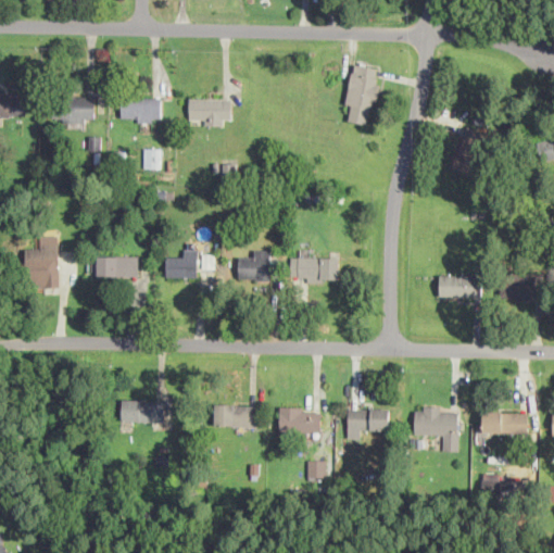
[(367,126),(381,71),(355,64),(341,120),(367,126)]
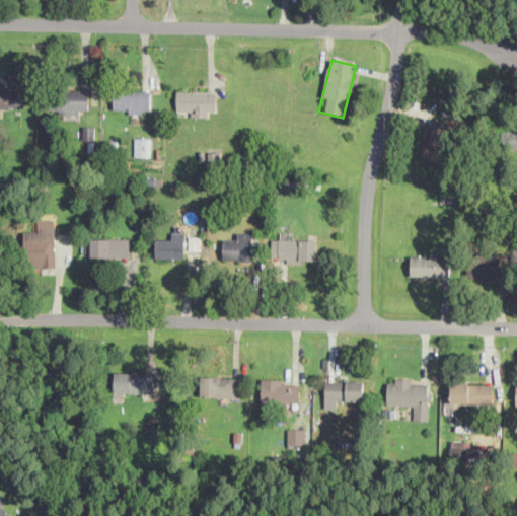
[(22,89),(0,89),(0,109),(22,111),(22,89)]
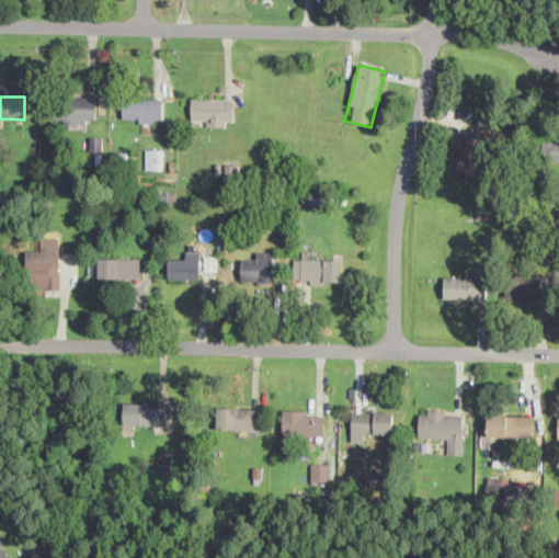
[(95,124),(95,99),(61,99),(61,124),(95,124)]
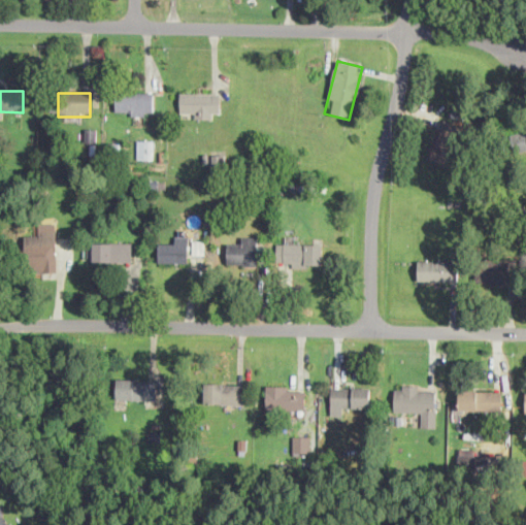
[(152,94),(114,94),(114,117),(152,117),(152,94)]
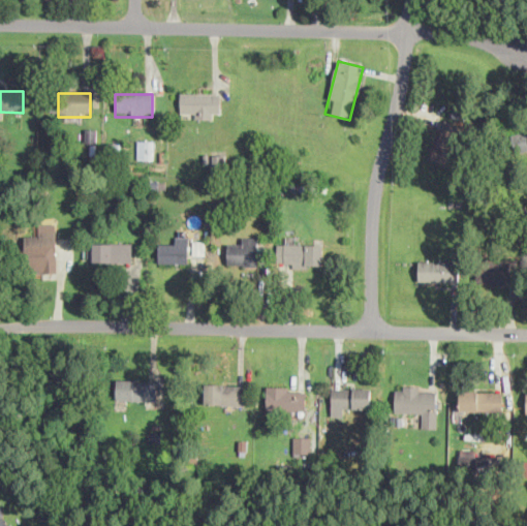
[(219,120),(219,95),(179,95),(179,120),(219,120)]
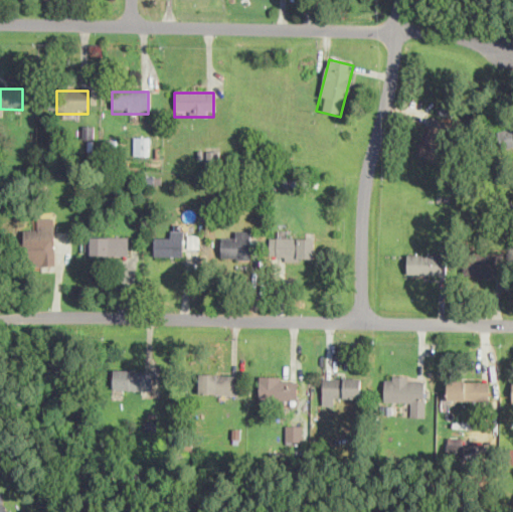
[(419,159),(440,163),(448,122),(428,118),(419,159)]
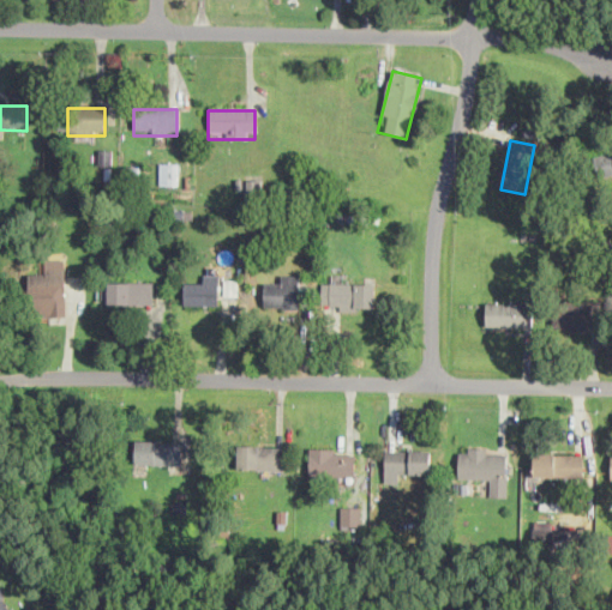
[(599,183),(611,180),(611,152),(593,157),(599,183)]
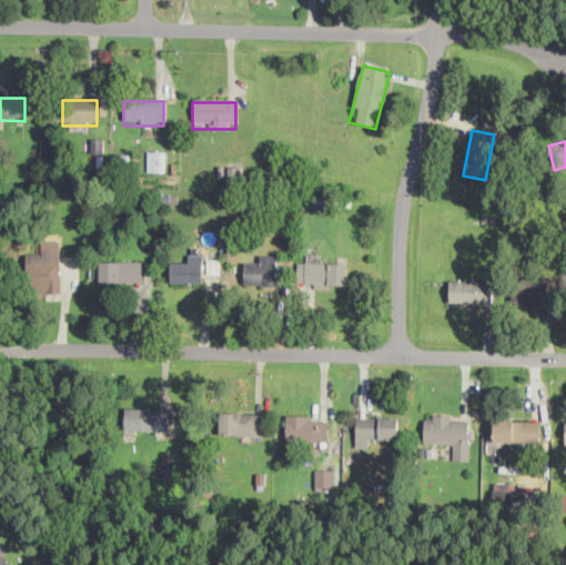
[(145,172),(163,172),(163,153),(145,153),(145,172)]
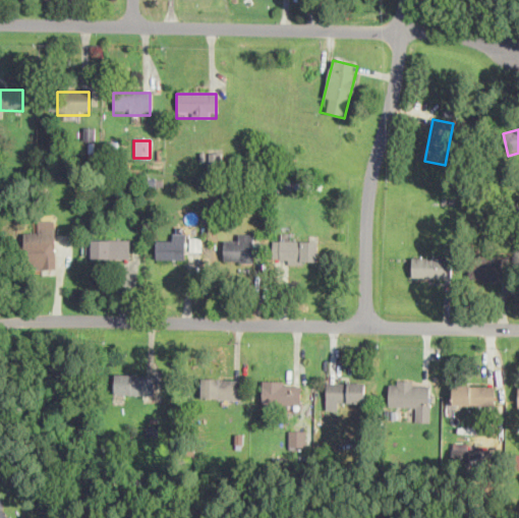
[(23,255),(54,255),(54,224),(37,224),(37,234),(23,234),(23,255)]
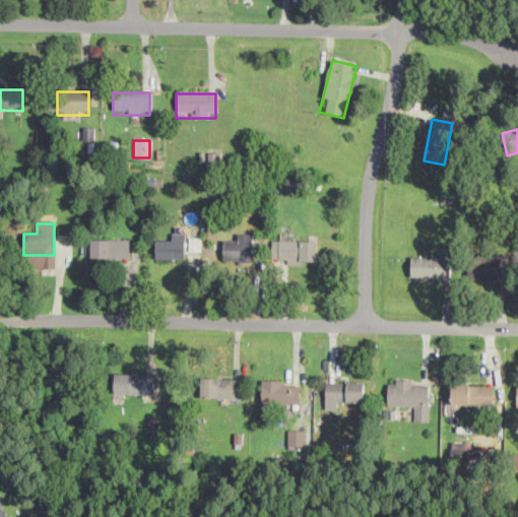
[(252,235),(233,235),(233,244),(221,244),(221,263),(252,263),(252,235)]
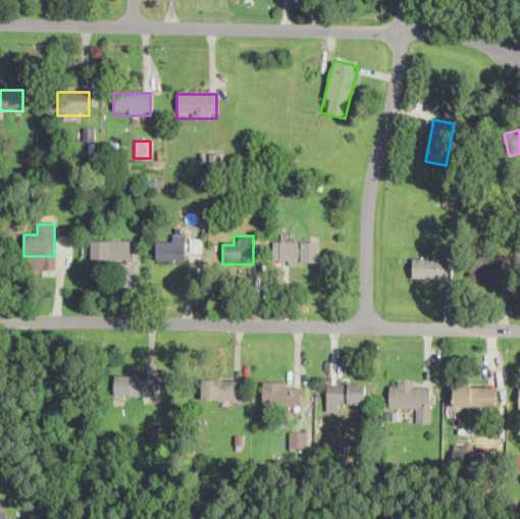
[(130,242),(86,242),(86,261),(130,261),(130,242)]
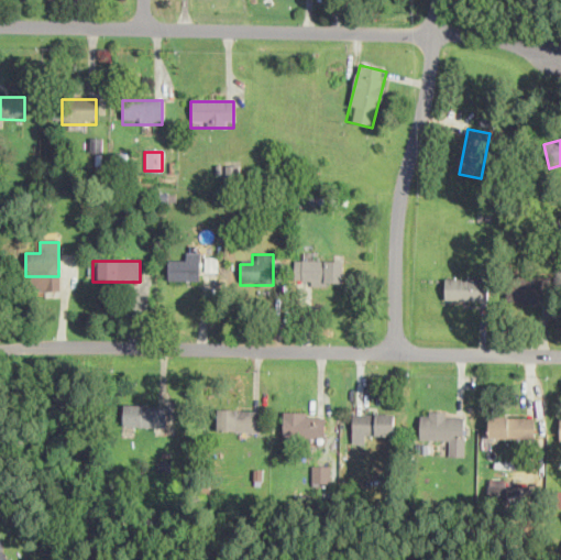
[(198,282),(198,261),(167,261),(167,282),(198,282)]
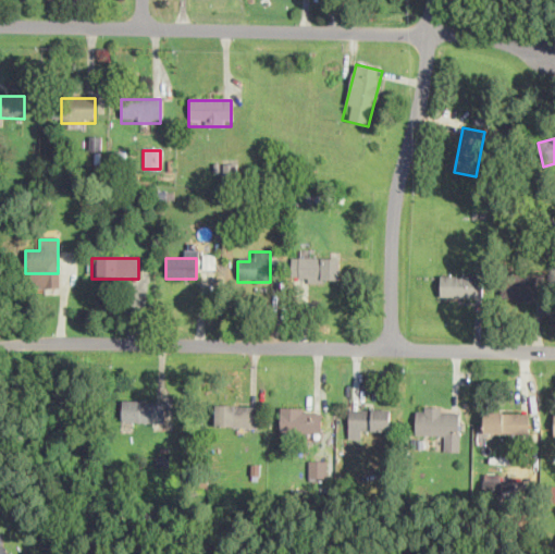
[(340,258),(291,258),(291,284),(340,284),(340,258)]
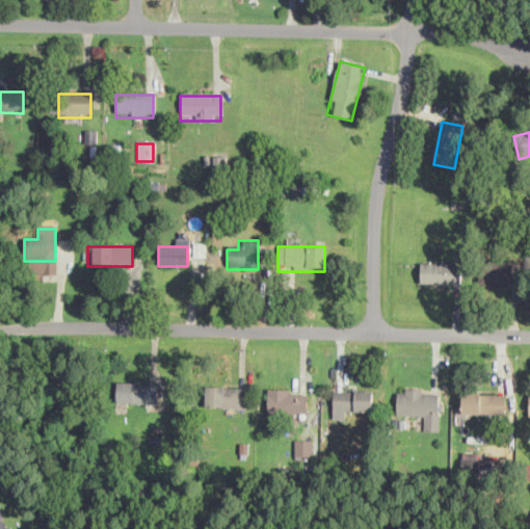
[(478,287),(519,287),(519,263),(478,263),(478,287)]
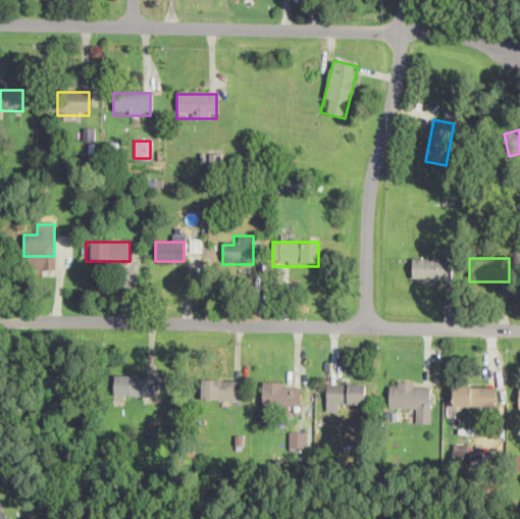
[(450,259),(411,259),(411,279),(450,279),(450,259)]
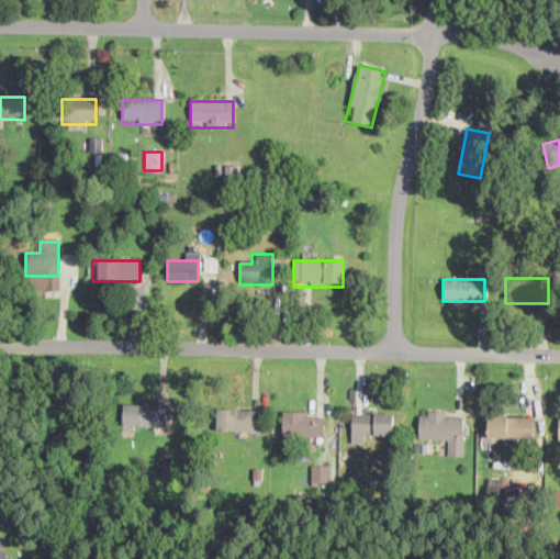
[(165,405),(123,405),(123,427),(165,427),(165,405)]
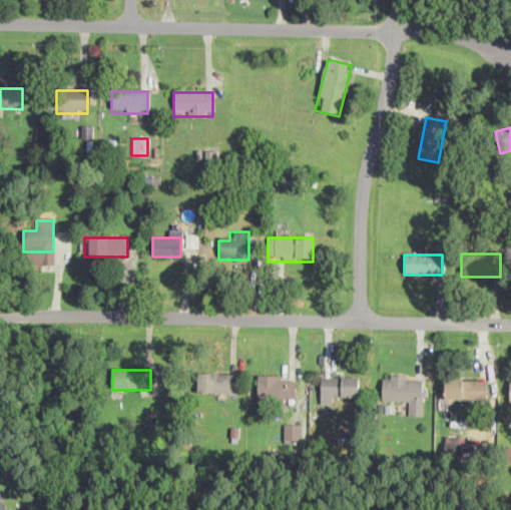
[(235,375),(197,374),(197,394),(235,394),(235,375)]
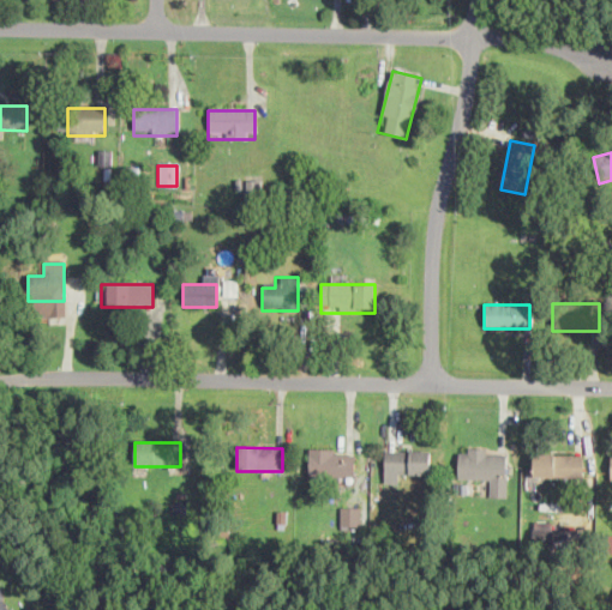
[(309,478),(353,478),(353,452),(309,452),(309,478)]
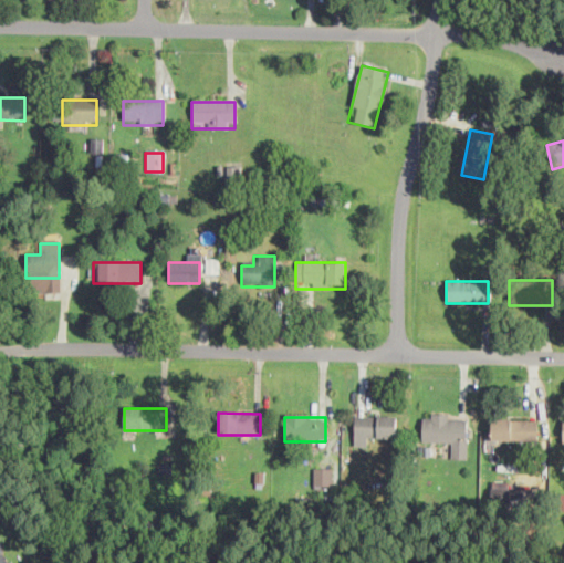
[(390,417),(354,417),(354,439),(390,439),(390,417)]
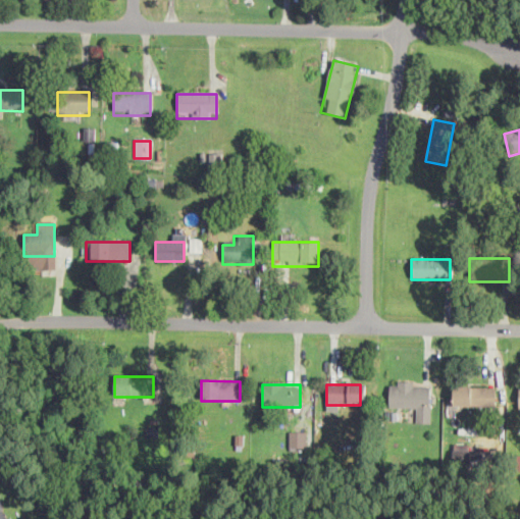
[(387,410),(415,411),(415,424),(429,425),(430,386),(388,384),(387,410)]
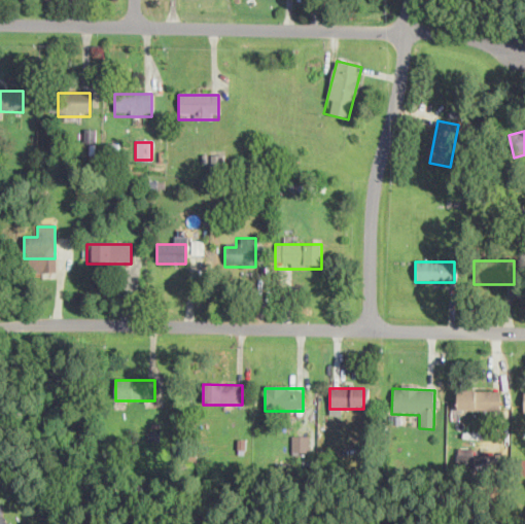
[(456,391),(456,411),(498,411),(498,391),(456,391)]
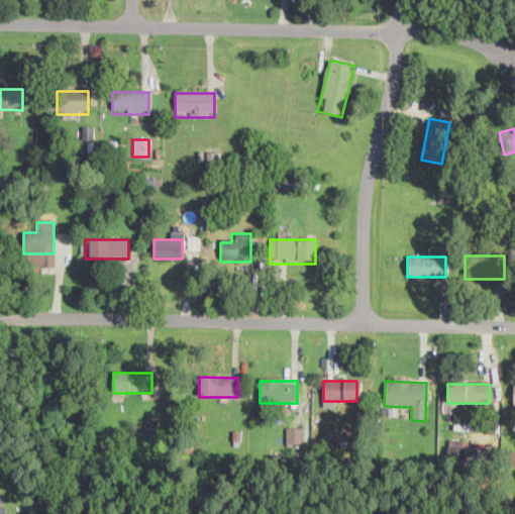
[(301,445),(301,429),(286,429),(286,445),(301,445)]
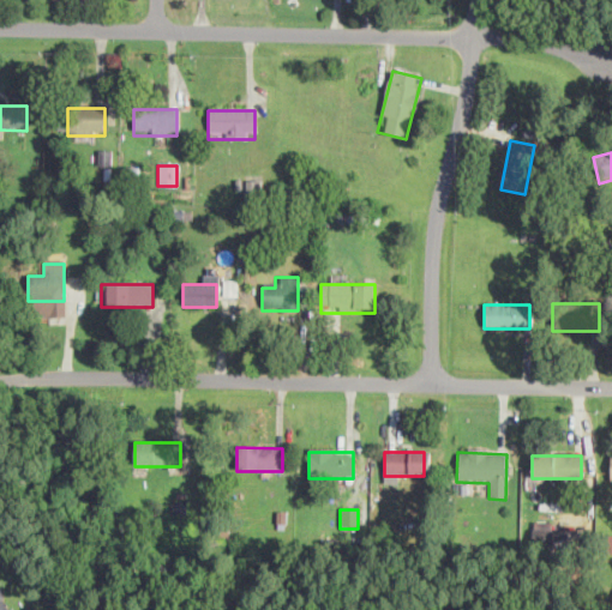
[(552,524),(532,524),(532,539),(552,539),(552,524)]
